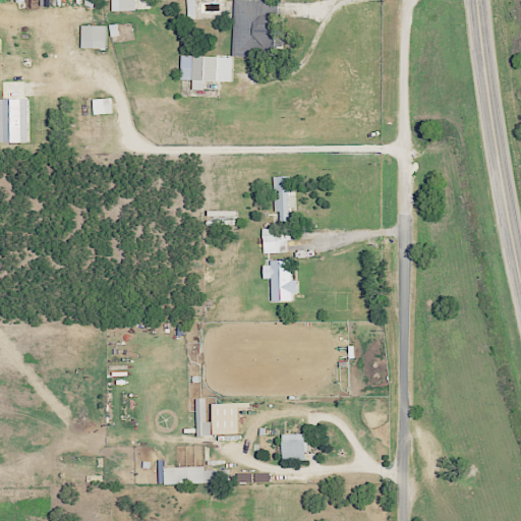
[(112,0),(113,11),(138,9),(137,0),(112,0)]
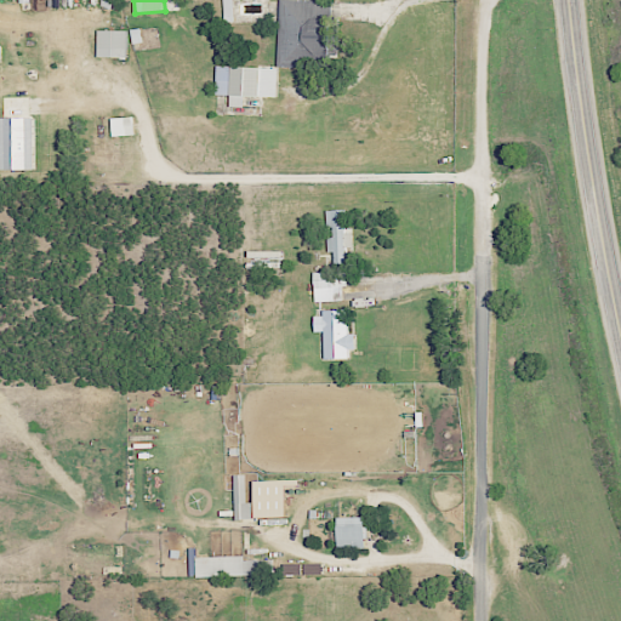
[(279,0),(280,67),(309,67),(309,62),(336,62),(335,0),(279,0)]
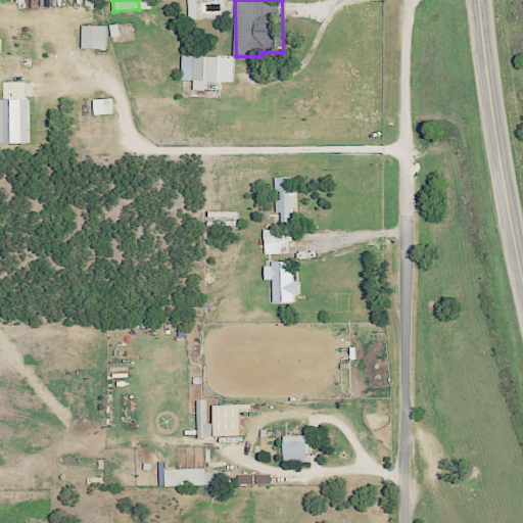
[(83,47),(108,48),(108,25),(84,25),(83,47)]
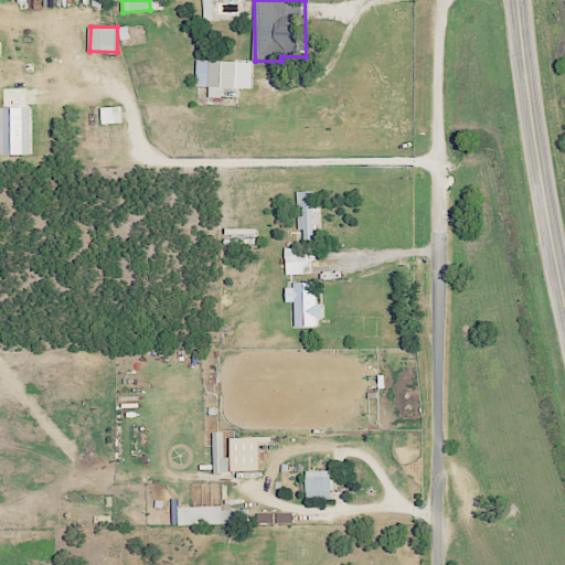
[(254,88),(255,61),(199,60),(198,85),(211,86),(211,96),(224,97),(224,87),(254,88)]
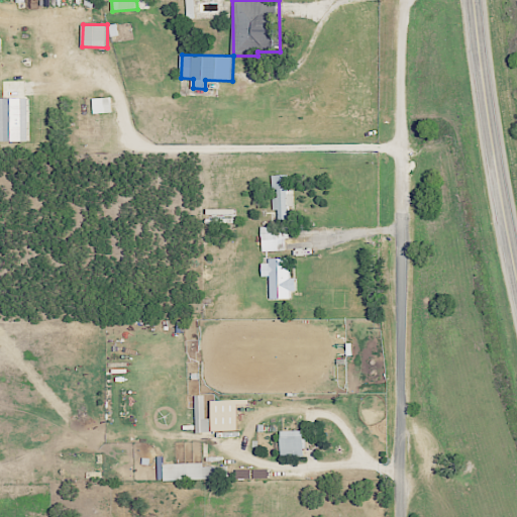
[(0,140),(30,140),(29,97),(0,97),(0,140)]
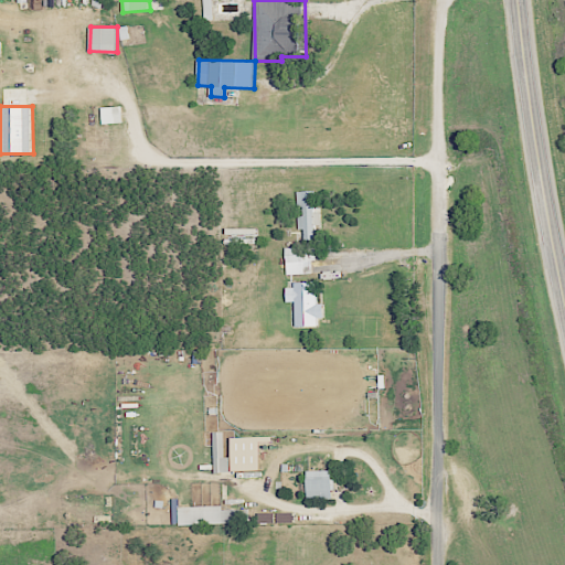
[(103,124),(124,123),(124,106),(103,106),(103,124)]
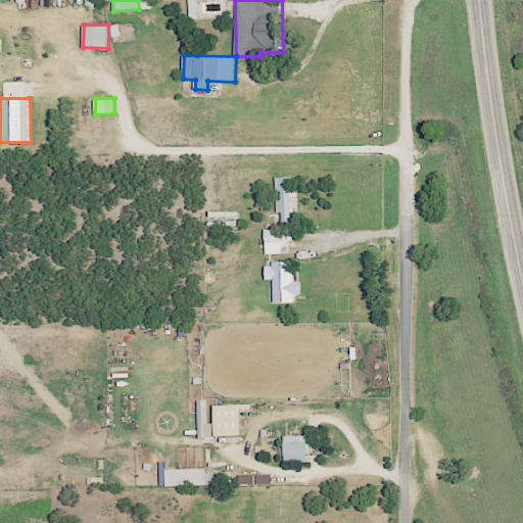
[(276,177),(277,198),(278,198),(279,223),(293,222),(292,207),(298,207),(298,195),(292,196),(291,176),(276,177)]
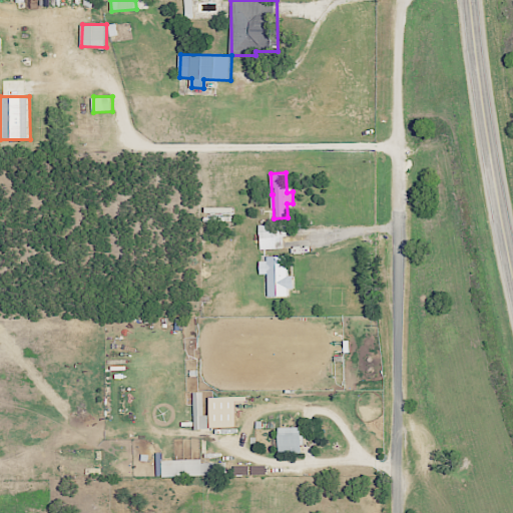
[(261,248),(283,248),(283,223),(260,224),(261,248)]
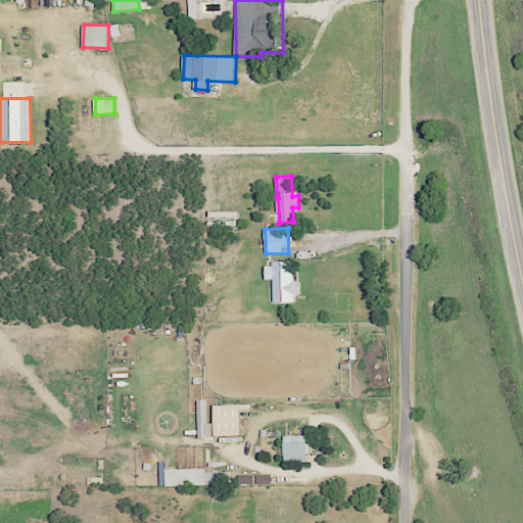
[(294,259),(274,260),(274,266),(267,266),(267,279),(275,279),(276,302),(295,301),(295,294),(302,293),(302,280),(295,280),(294,259)]
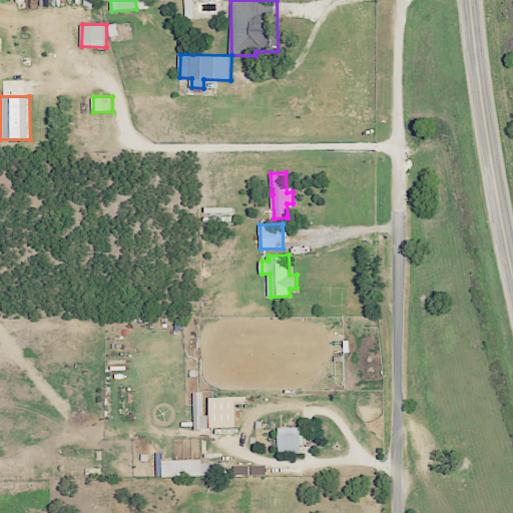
[(196,429),(240,427),(238,401),(250,400),(249,396),(212,397),(212,415),(205,415),(204,392),(194,392),(196,429)]
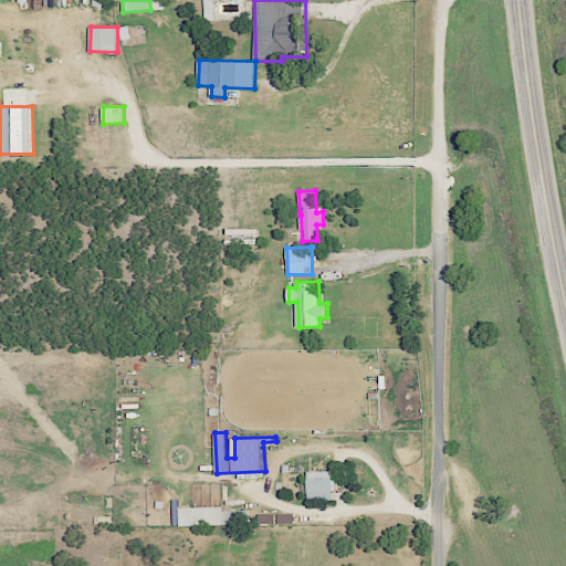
[(311,471),(311,499),(336,499),(336,471),(311,471)]
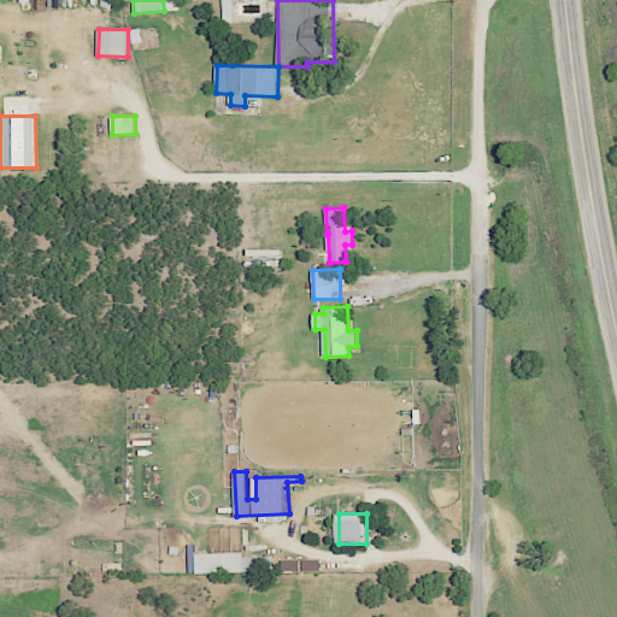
[(272,570),(272,556),(246,556),(246,552),(197,553),(198,574),(272,570)]
